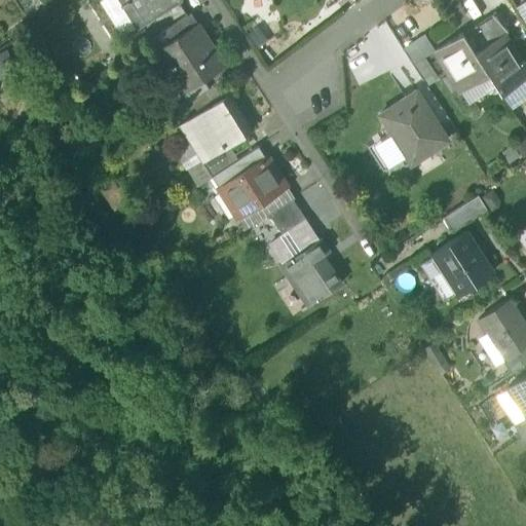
[(181,0),(124,0),(126,2),(118,8),(119,10),(122,8),(137,32),(183,2),(181,0)]
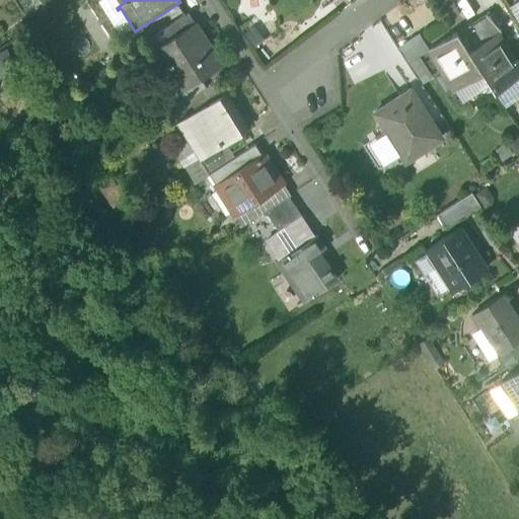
[(489,12),(467,25),(479,45),(479,46),(496,35),(501,32),(489,12)]
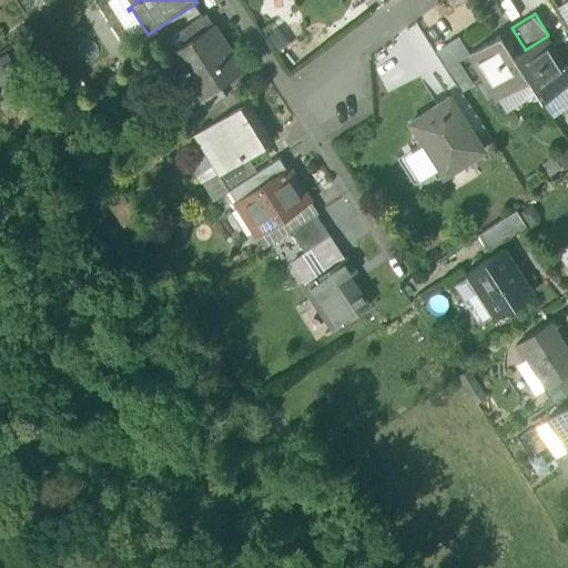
[(206,16),(174,36),(181,48),(213,27),(206,16)]
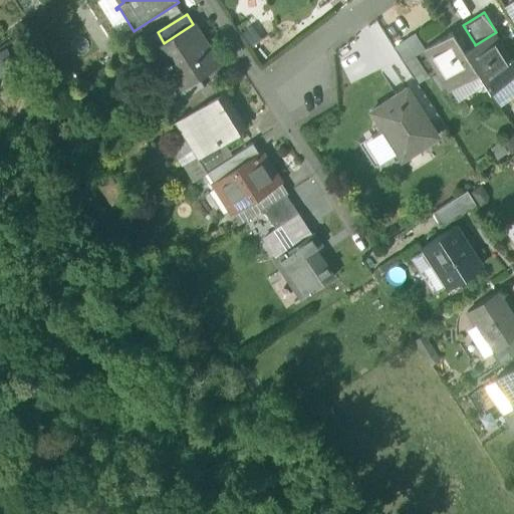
[(164,43),(152,51),(164,70),(170,66),(183,84),(176,88),(177,90),(198,77),(219,64),(209,49),(205,52),(190,28),(194,25),(193,24),(164,43)]
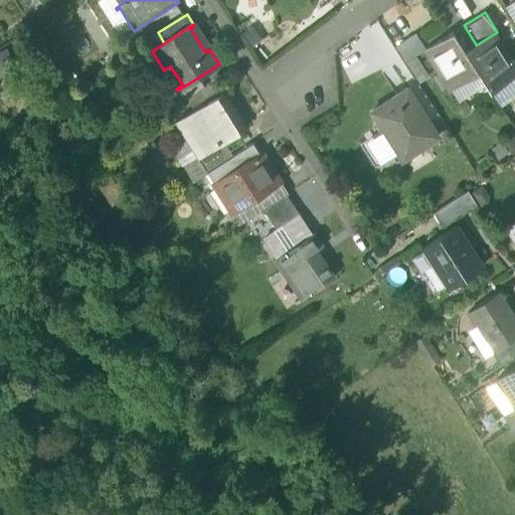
[(453,32),(425,49),(441,73),(440,74),(450,92),(478,73),(465,51),(453,32)]
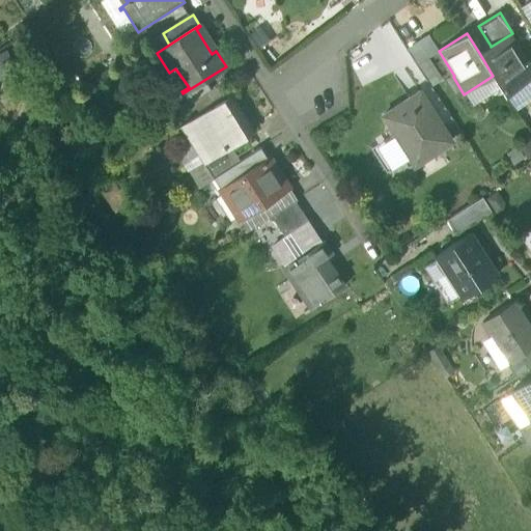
[(507,36),(491,47),(491,46),(479,53),(493,76),(506,95),(530,79),(530,71),(524,59),(523,60),(507,36)]
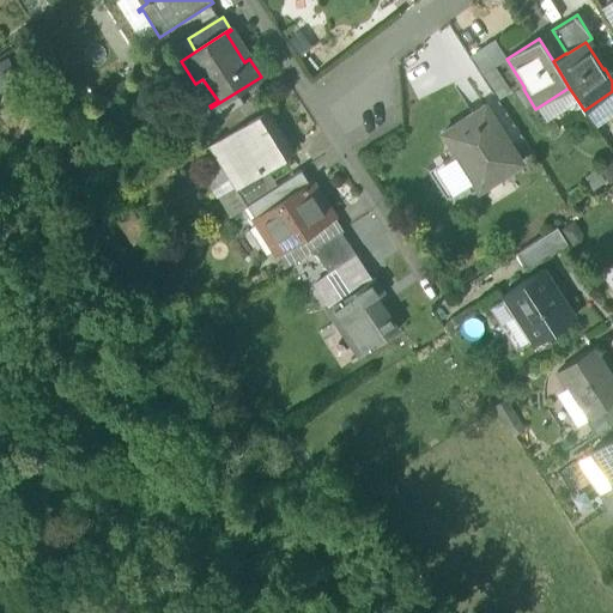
[(236,92),(211,108),(219,120),(243,104),(236,92)]
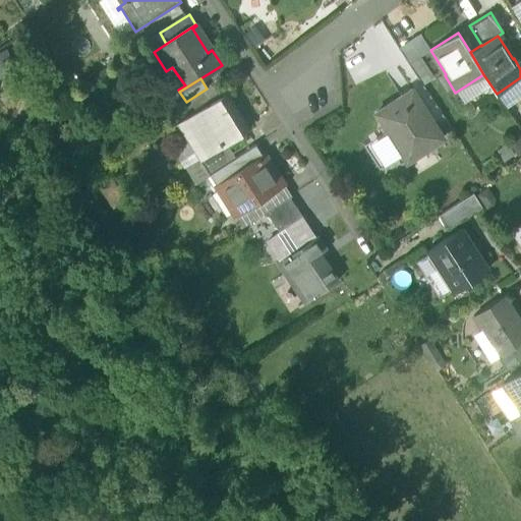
[(443,140),(412,93),(377,115),(388,133),(392,130),(410,161),(443,140)]
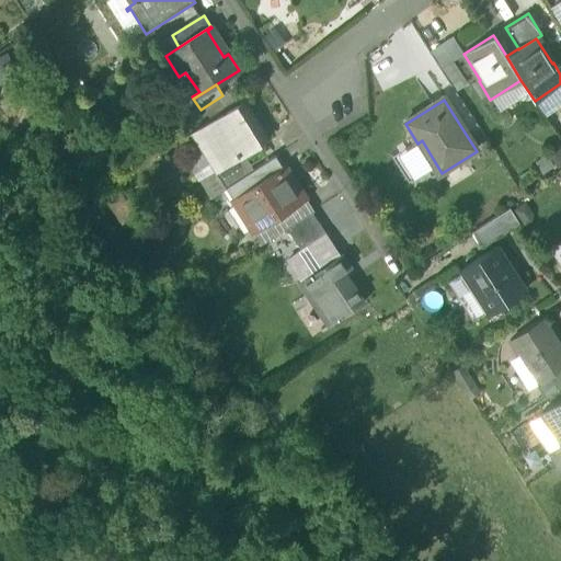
[(243,103),(191,136),(192,137),(195,134),(218,170),(214,172),(215,173),(217,172),(239,159),(268,141),(243,103)]
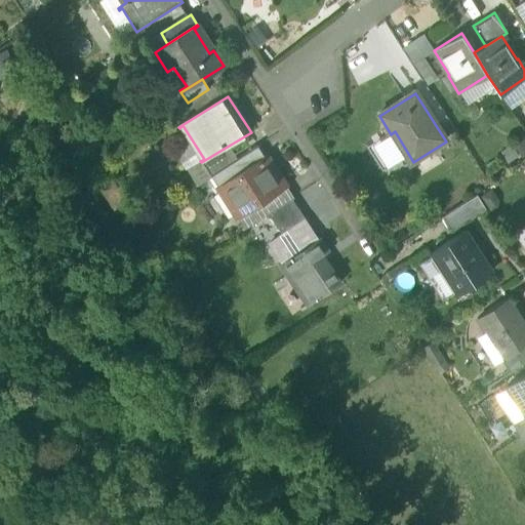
[(257,147),(235,161),(242,171),(265,157),(257,147)]
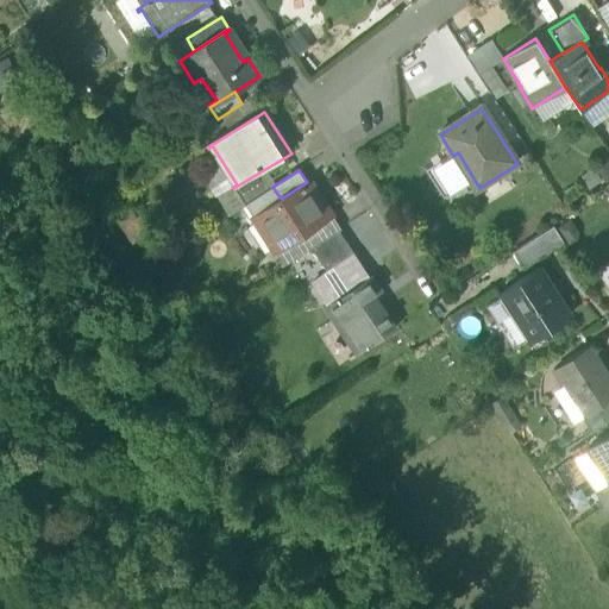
[(259,173),(236,187),(246,203),(270,188),(259,173)]
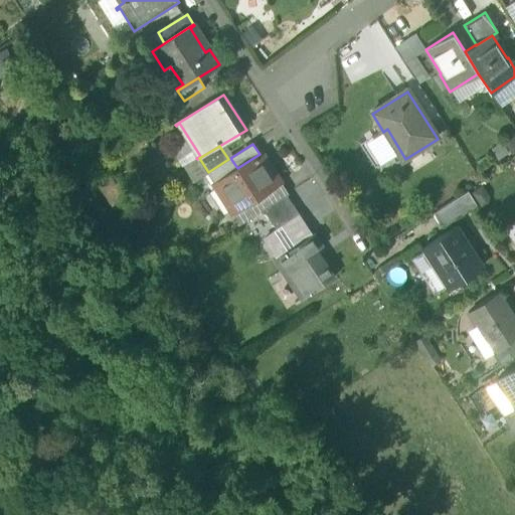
[(260,154),(237,168),(230,158),(228,159),(208,172),(206,173),(232,215),(282,184),(262,153),(260,154)]
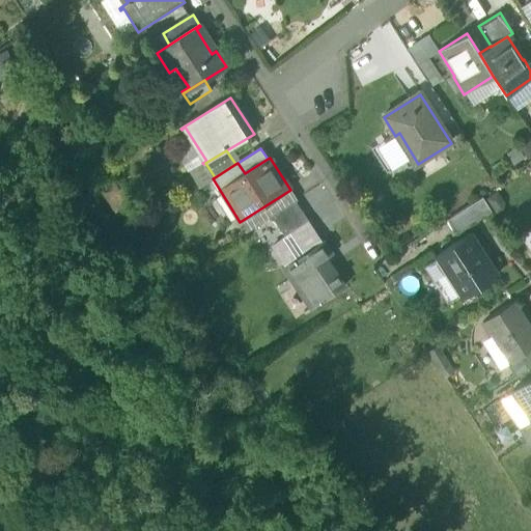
[(215,177),(205,163),(203,164),(187,174),(197,189),(213,178),(215,177)]
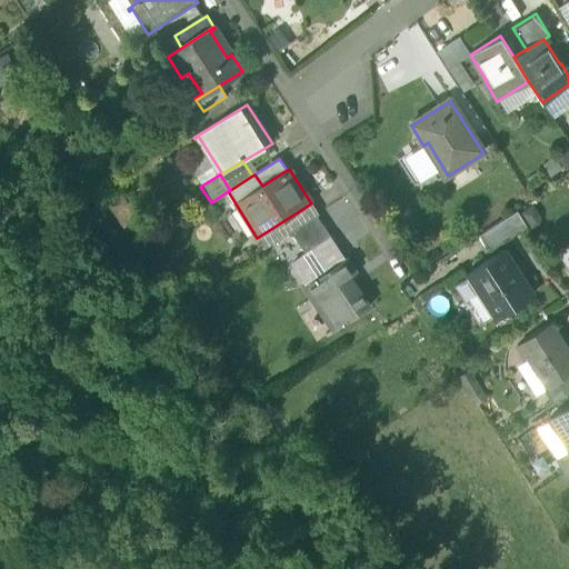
[(311,203),(257,238),(263,248),(290,231),(316,215),(318,213),(311,203)]
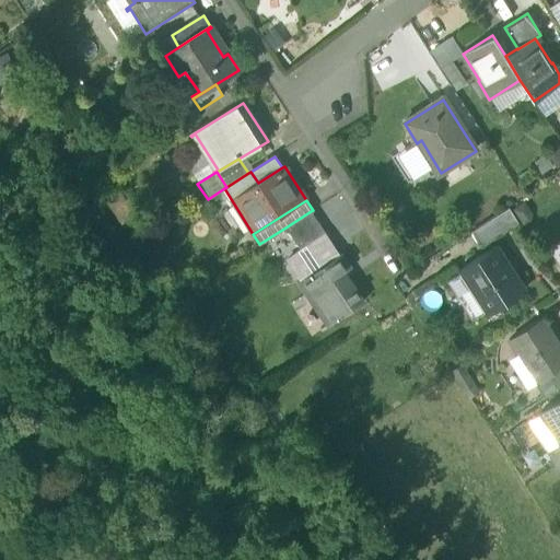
[(509,209),(471,233),(481,247),(517,224),(509,209)]
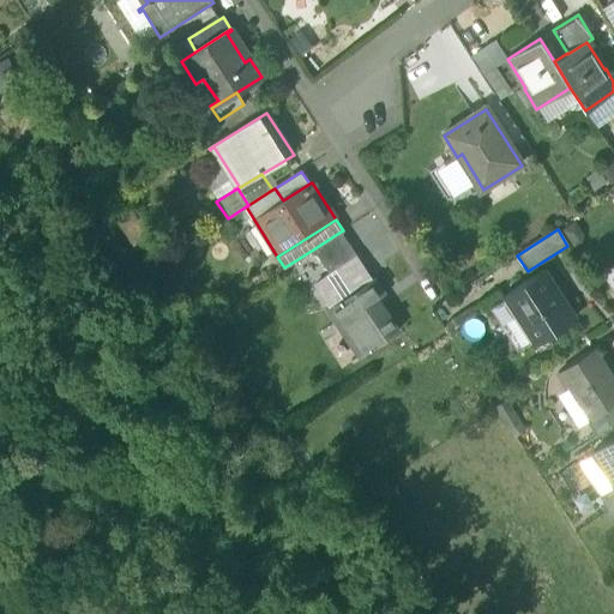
[(341,232),(313,250),(331,277),(343,270),(355,262),(359,259),(341,232)]
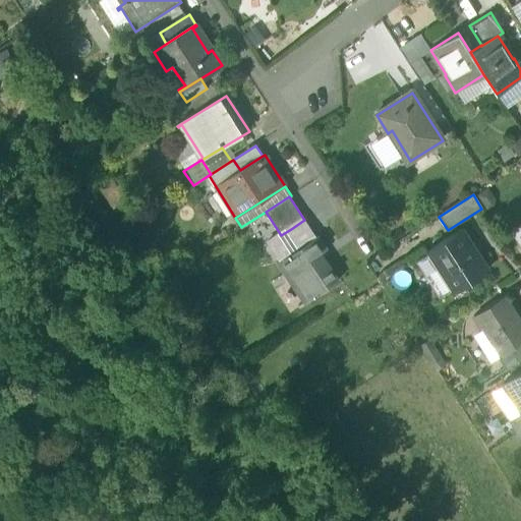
[(301,222),(291,229),(302,245),(312,239),(301,222)]
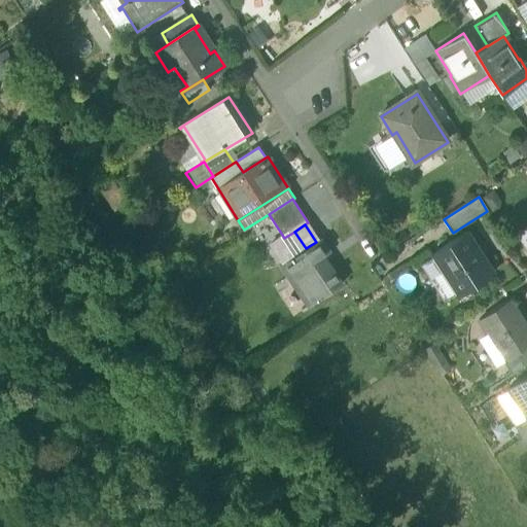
[(526,255),(526,227),(515,236),(526,255)]
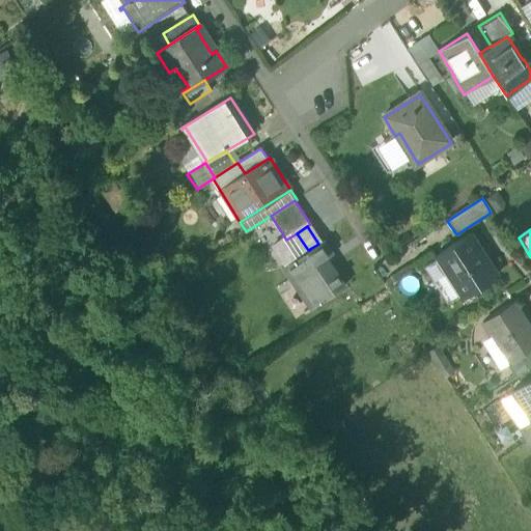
[(497,275),(471,235),(436,258),(460,298),(497,275)]
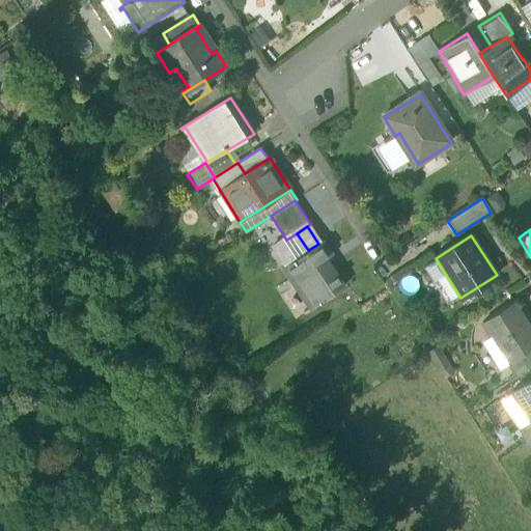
[(308,250),(283,267),(291,280),(296,278),(314,306),(344,287),(326,258),(331,255),(323,242),(318,244),(308,250)]
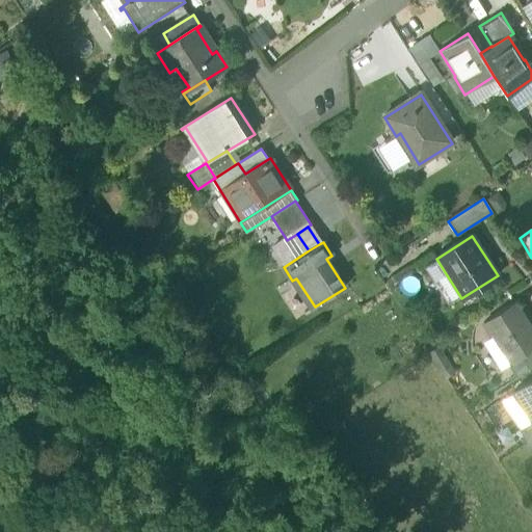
[(531,331),(514,303),(482,324),(507,362),(531,346),(531,331)]
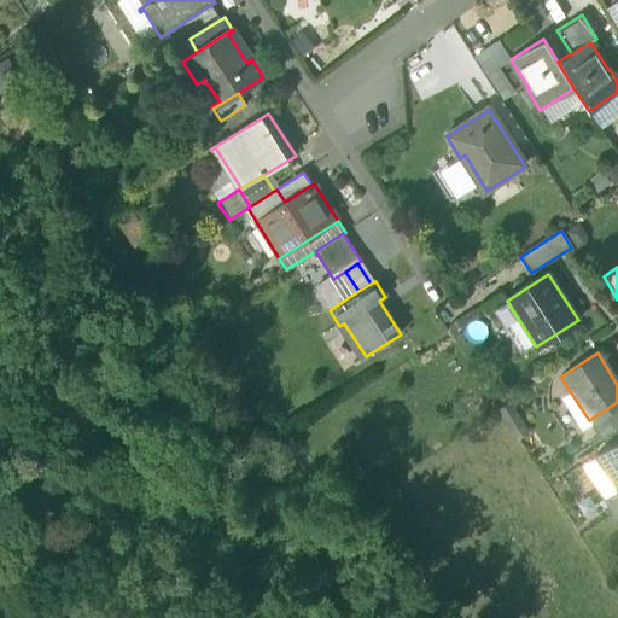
[(617,402),(589,420),(600,438),(617,426),(617,402)]
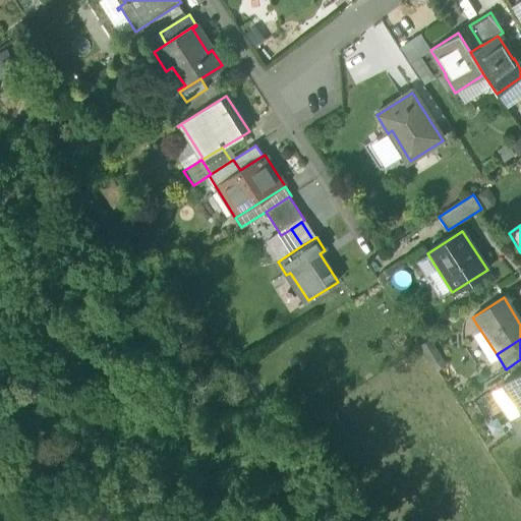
[(419,346),(436,370),(444,364),(428,340),(419,346)]
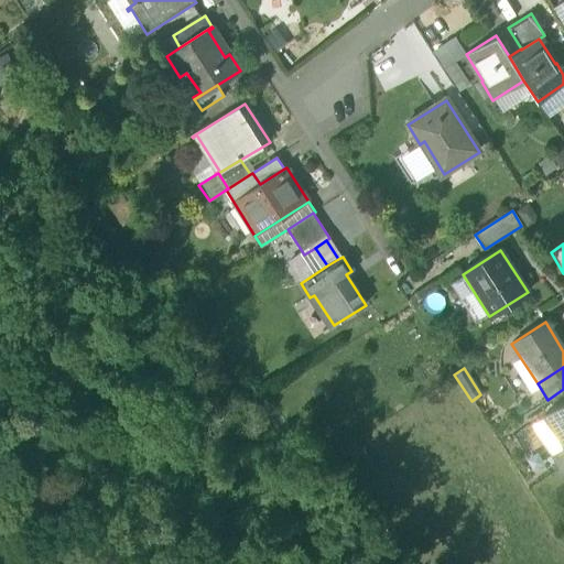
[(563,403),(544,416),(548,421),(563,446),(563,403)]
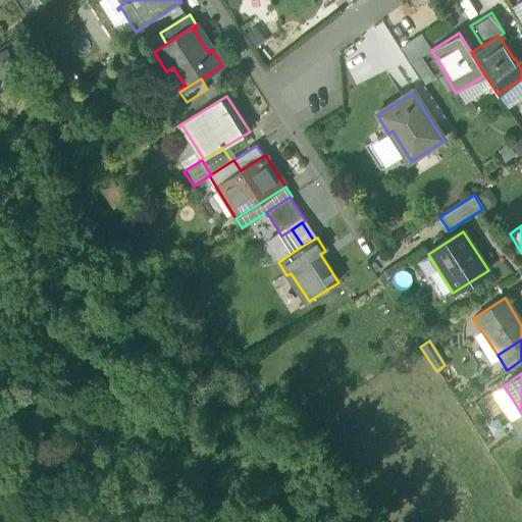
[(491,394),(510,422),(521,414),(521,413),(507,389),(504,385),(491,394)]
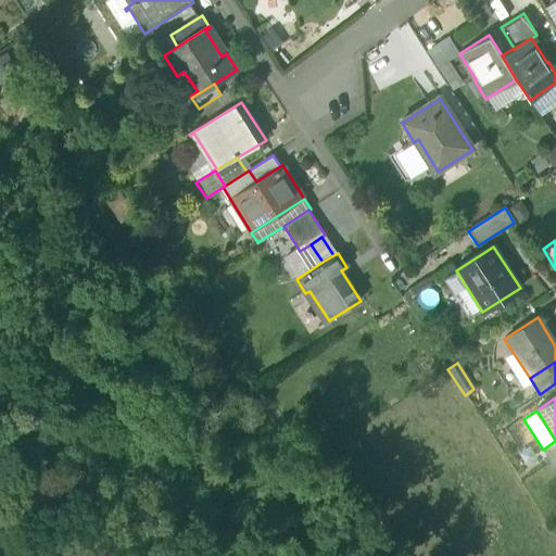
[(555,441),(543,450),(553,463),(555,460),(555,441)]
